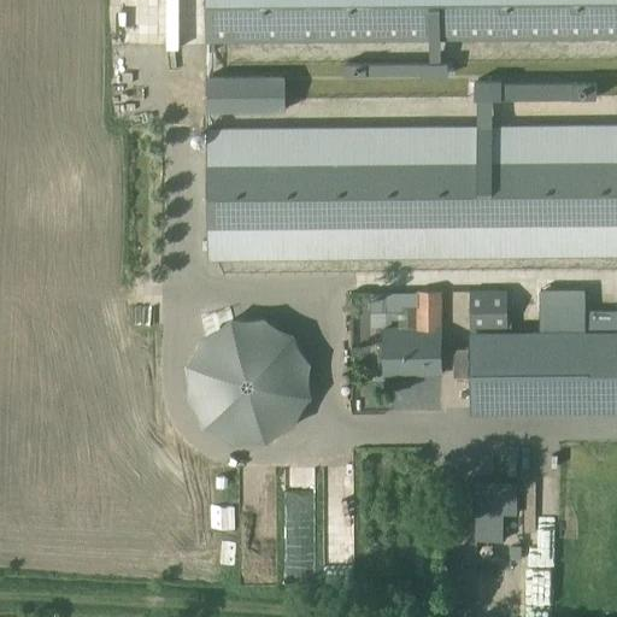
[(616,0),(204,0),(205,41),(206,41),(206,51),(215,51),(215,41),(616,36),(616,124),(206,129),(207,258),(345,257),(579,254),(616,253),(616,0)]
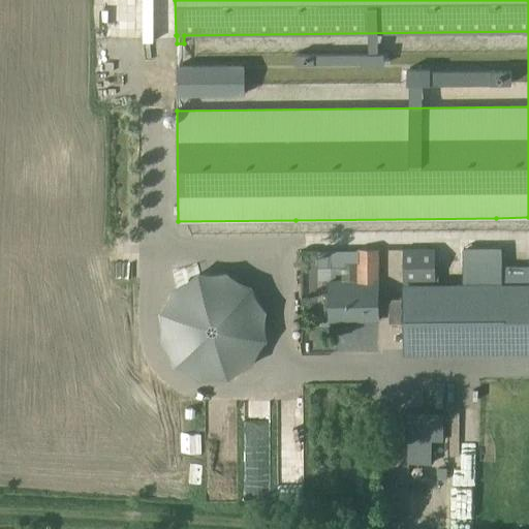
[(360,66),(383,66),(383,53),(294,54),(294,64),(360,63),(360,66)]
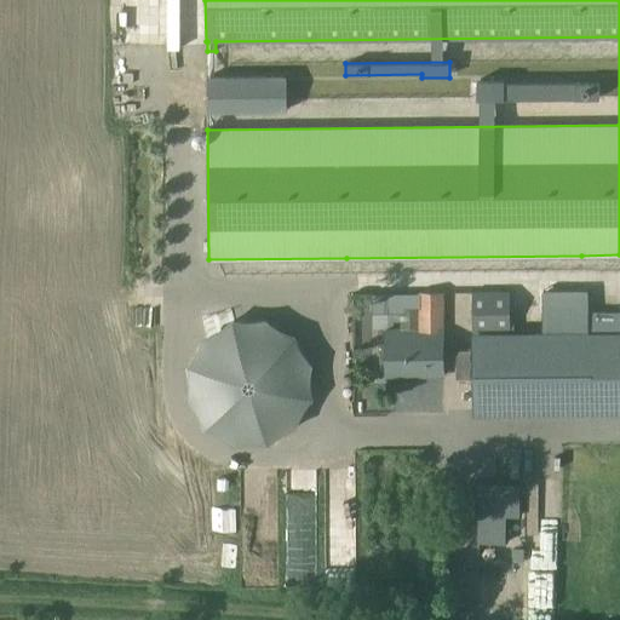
[(287,78),(207,78),(207,112),(287,112),(287,78)]
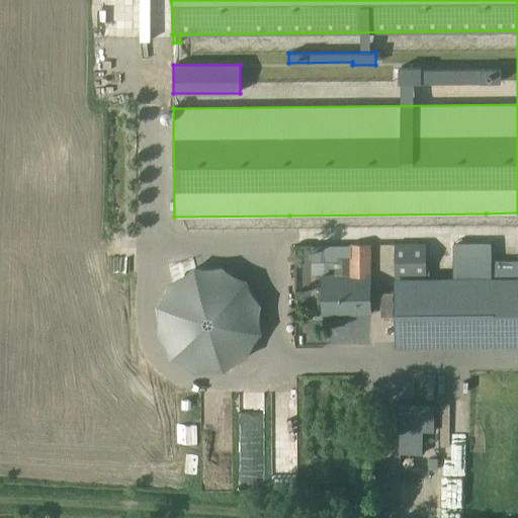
[(500,68),(421,69),(421,67),(397,67),(398,82),(399,82),(414,82),(501,81),(500,68)]
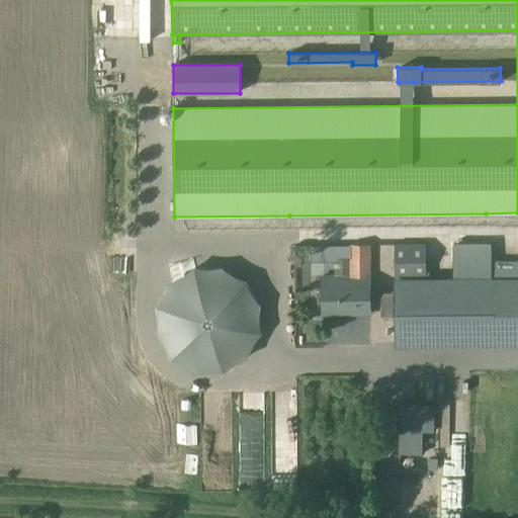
[(425,264),(425,244),(395,244),(395,276),(425,276),(425,264)]
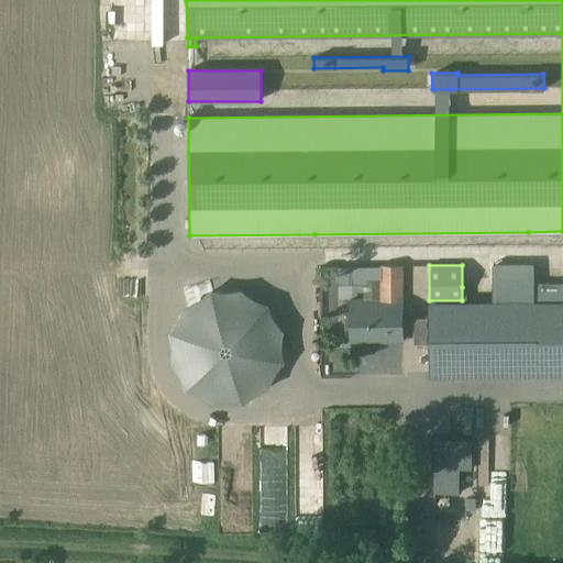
[(378,300),(378,278),(378,275),(362,275),(362,300),(350,300),(350,342),(401,341),(401,300),(378,300)]
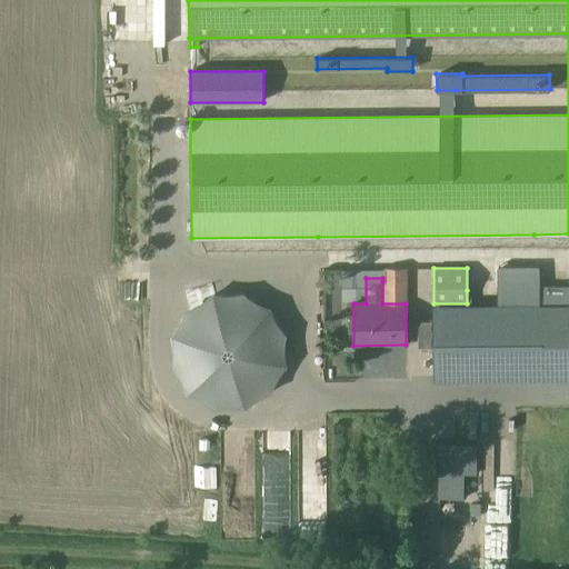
[(568,376),(568,307),(471,308),(467,308),(433,308),(435,377),(529,377),(568,376)]
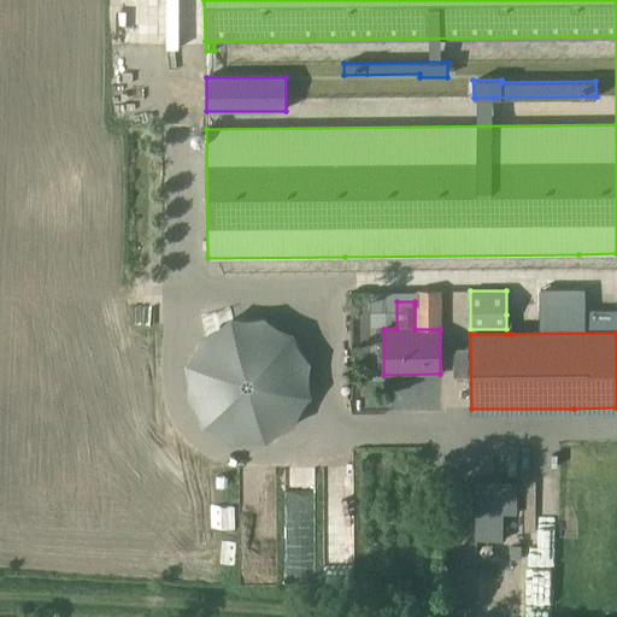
[(476,481),(475,540),(503,541),(503,513),(516,513),(517,482),(476,481)]
